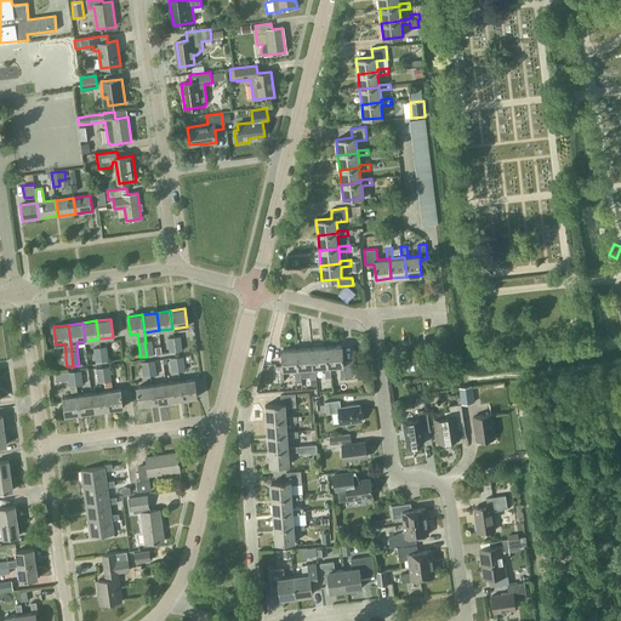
[(341,377),(353,376),(352,362),(343,362),(342,346),(326,347),(328,366),(330,366),(340,366),(341,377)]
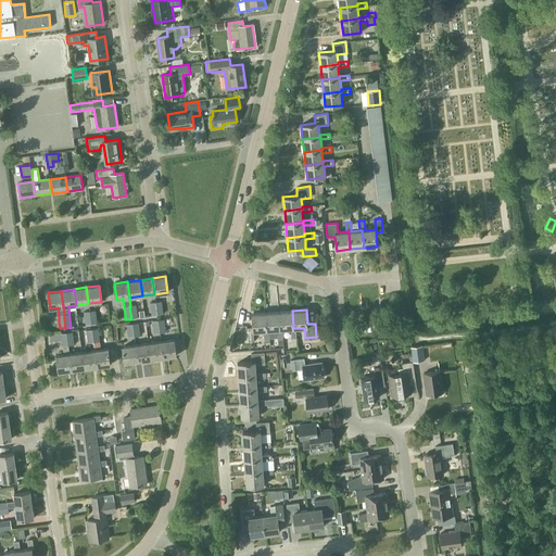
[(297,338),(295,328),(293,328),(292,311),(279,312),(280,329),(282,329),(291,329),(291,338),(297,338)]
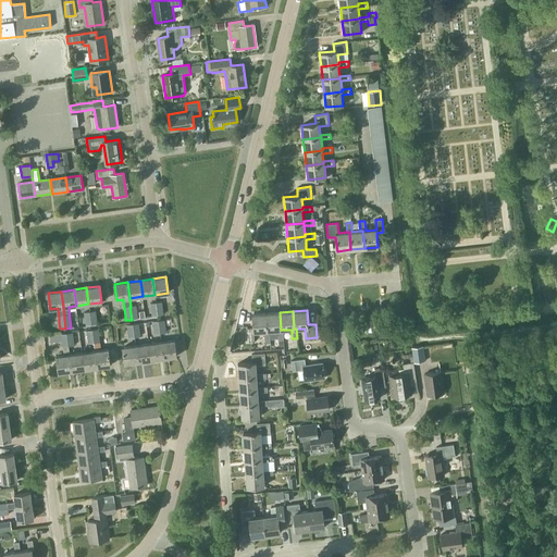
[(284,339),(283,330),(281,330),(280,312),(265,313),(268,331),(269,331),(277,331),(279,339),(284,339)]
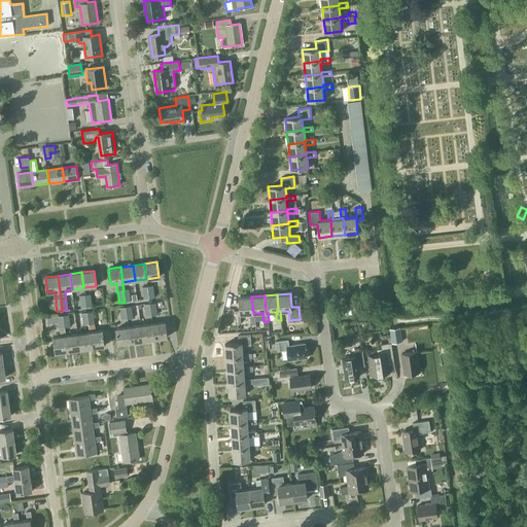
[(255,322),(254,313),(253,313),(251,296),(239,297),(240,311),(234,312),(235,323),(241,323),(240,314),(250,313),(251,322),(255,322)]
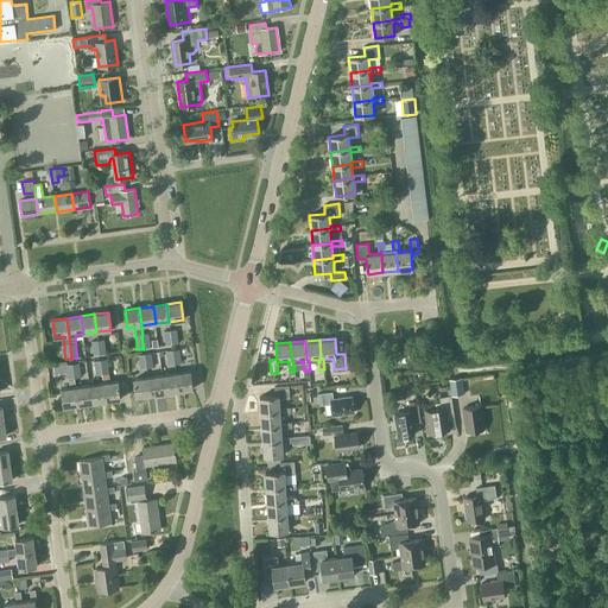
[(120,399),(119,387),(118,381),(109,382),(108,374),(108,367),(107,360),(101,361),(102,375),(103,384),(106,401),(120,399)]
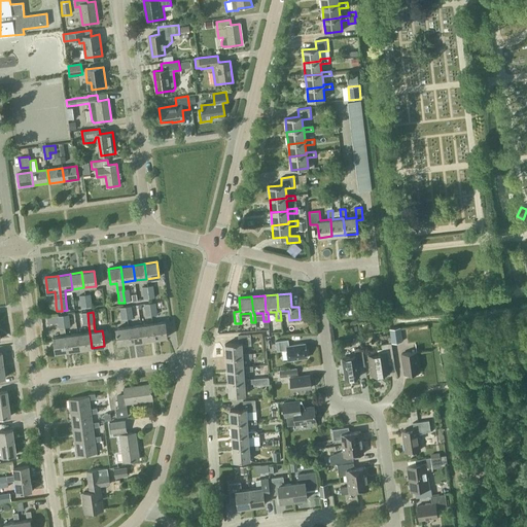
[(64,328),(65,328),(63,316),(46,319),(47,324),(58,322),(60,337),(54,338),(56,352),(68,351),(66,336),(65,336),(64,328)]
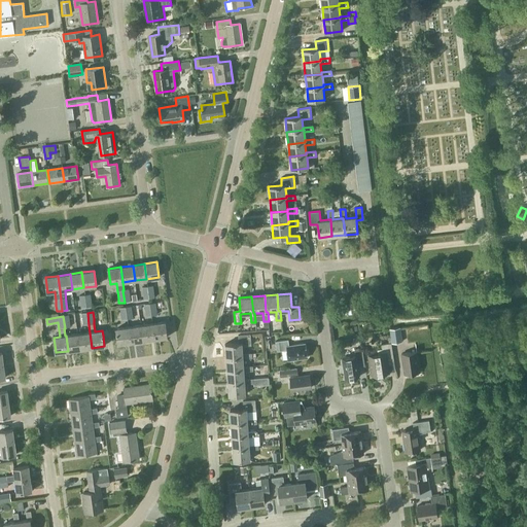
[(154,339),(167,337),(165,322),(152,323),(154,339)]
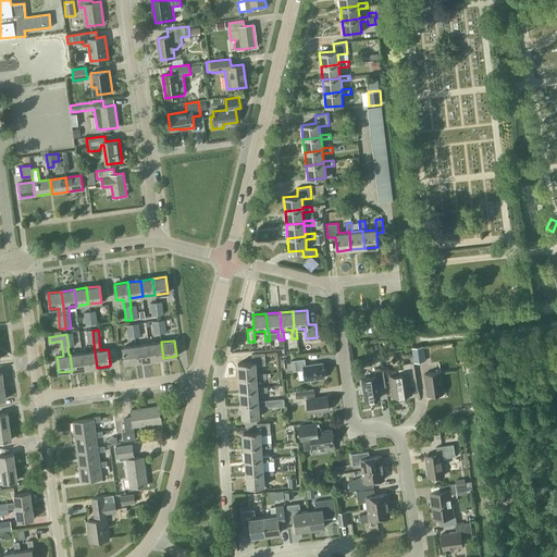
[(151,360),(163,358),(161,342),(148,344),(151,360)]
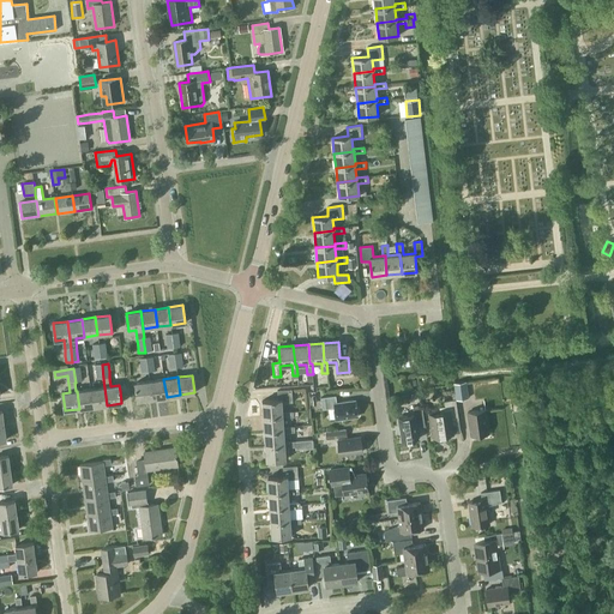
[(152,398),(167,397),(163,379),(150,381),(152,398)]
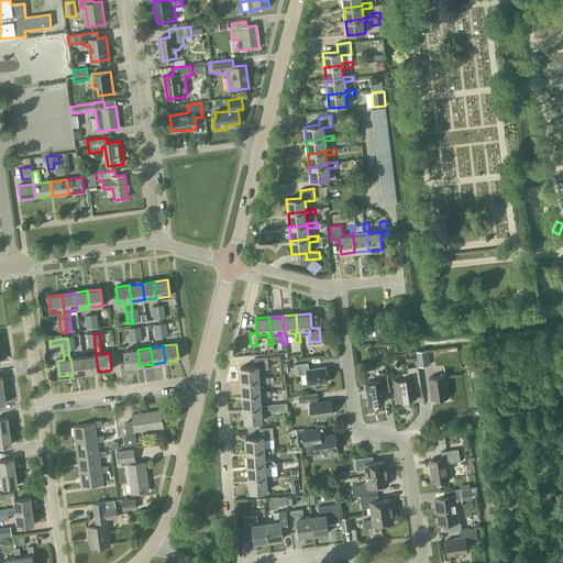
[(127,367),(140,365),(138,350),(124,351),(127,367)]
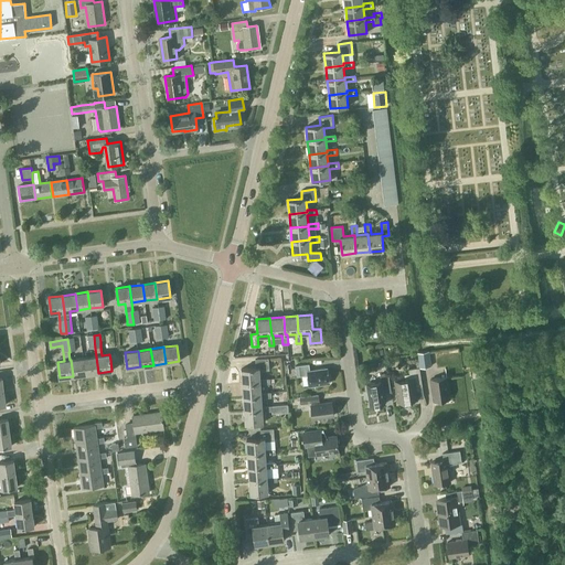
[(419,368),(430,366),(429,351),(418,352),(419,368)]
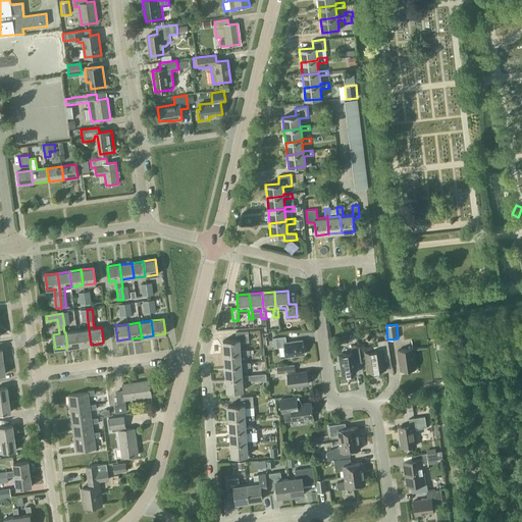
[(80,346),(91,345),(89,329),(77,330),(80,346)]
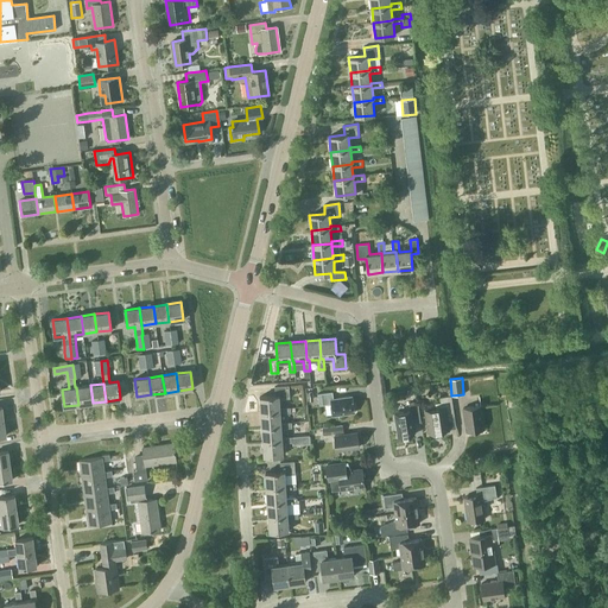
[(78,405),(93,403),(90,385),(76,387),(78,405)]
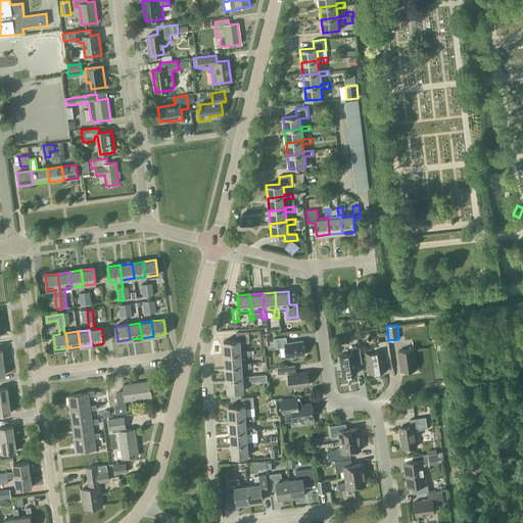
[(241,353),(241,351),(240,343),(249,342),(248,332),(236,333),(237,340),(224,341),(224,354),(241,353)]
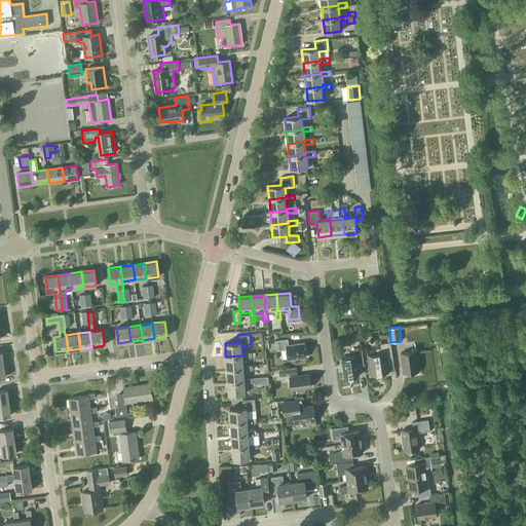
[(288,360),(306,357),(304,342),(289,345),(288,339),(274,340),(276,350),(287,349),(288,360)]
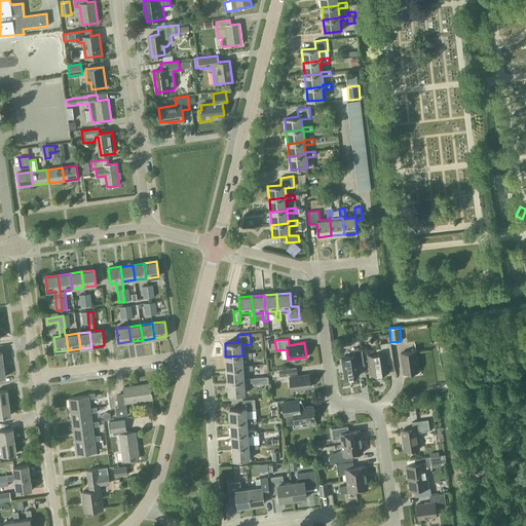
[(376,349),(377,353),(368,355),(371,374),(388,372),(386,361),(392,360),(390,342),(381,344),(381,348),(376,349)]
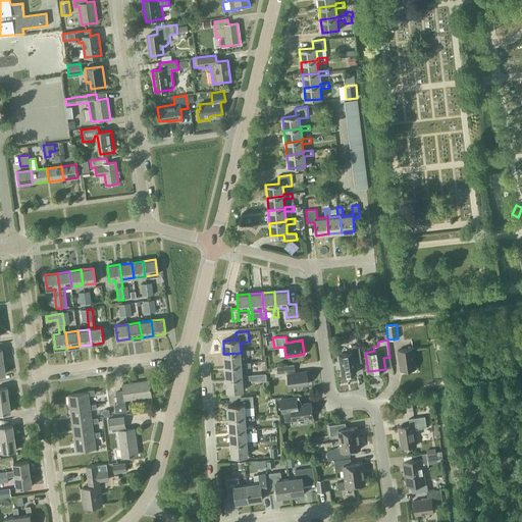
[(354,363),(361,362),(359,345),(351,346),(352,353),(338,355),(342,375),(356,373),(354,363)]
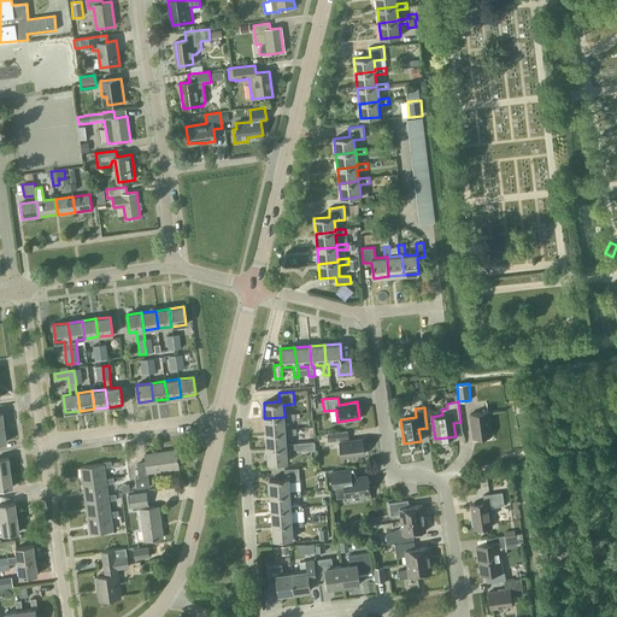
[(474,438),(492,435),(488,411),(470,415),(474,438)]
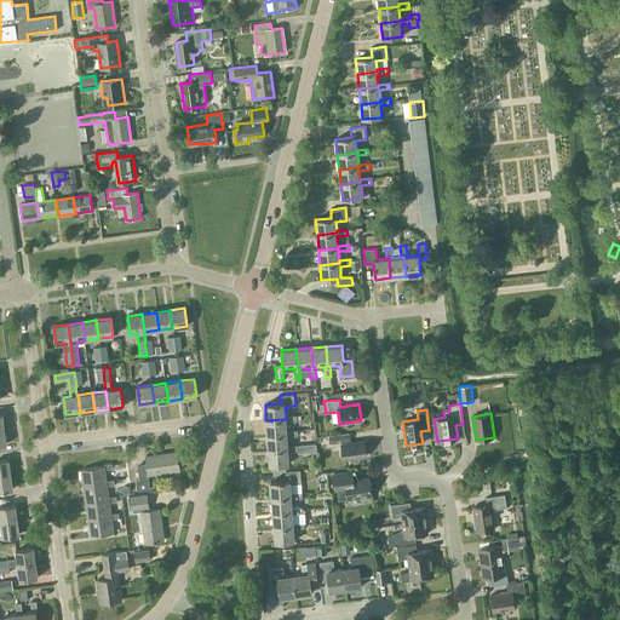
[(287,434),(287,431),(286,422),(297,422),(296,415),(286,417),(286,419),(265,420),(267,435),(287,434)]
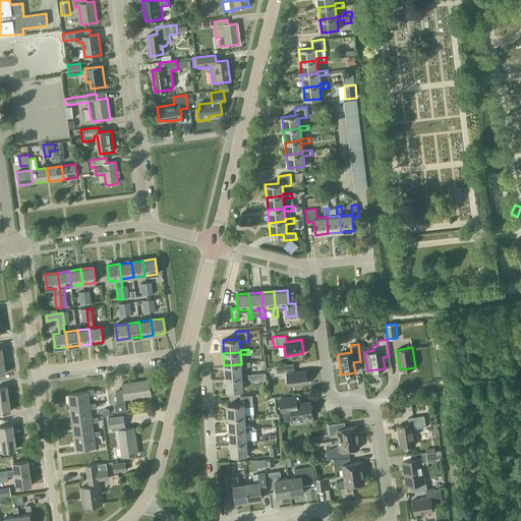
[(242,377),(241,375),(241,367),(250,366),(249,362),(241,362),(241,364),(224,365),(225,379),(242,377)]
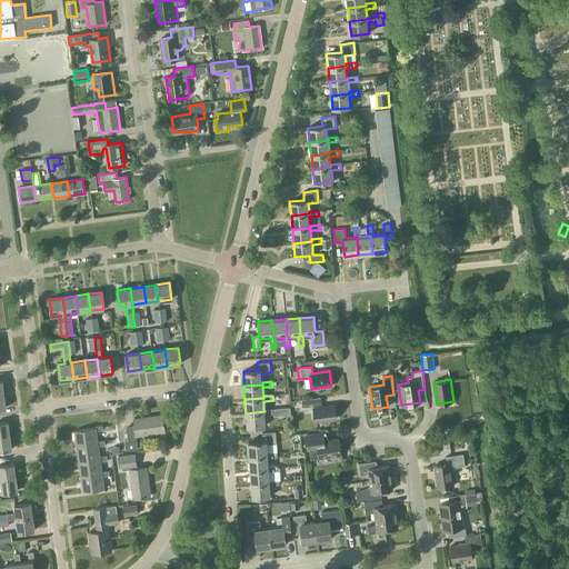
[(321,405),(320,398),(301,400),(302,408),(321,405)]
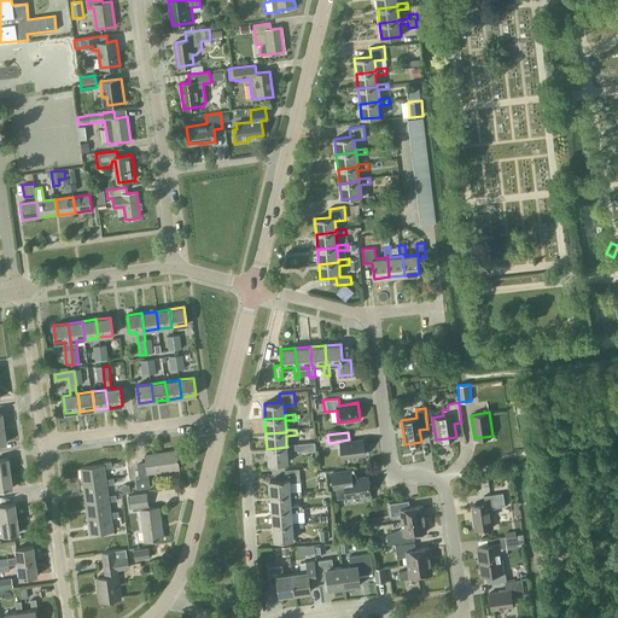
[(342,458),(365,454),(363,439),(340,443),(342,458)]
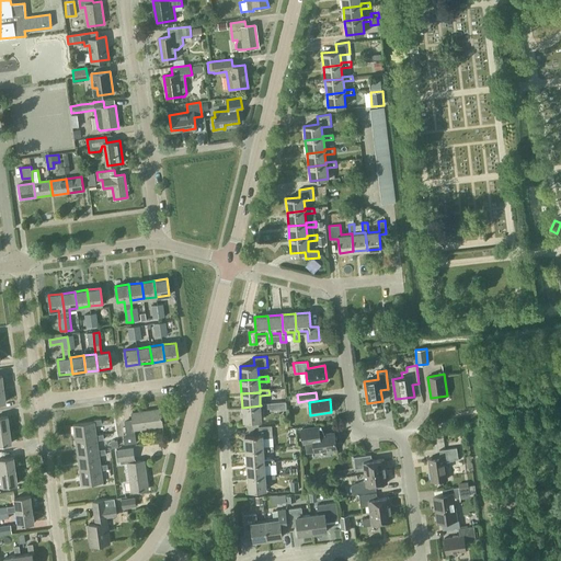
[(261,409),(270,409),(270,411),(286,410),(286,402),(270,403),(260,404),(261,405),(242,408),(243,421),(261,420),(261,409)]
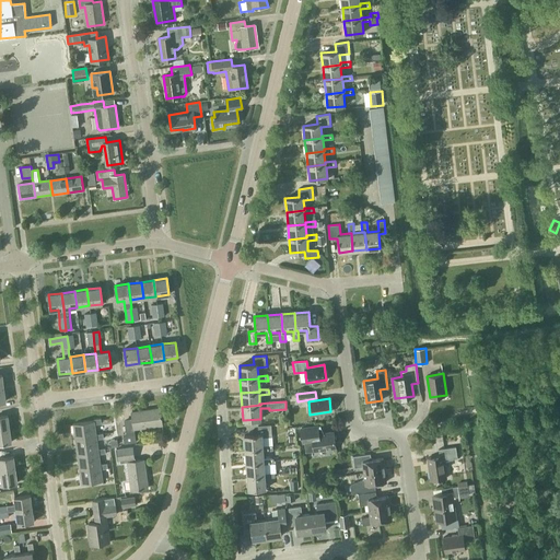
[(133,429),(162,424),(160,408),(131,412),(132,420),(125,421),(127,435),(124,435),(125,443),(136,442),(133,429)]
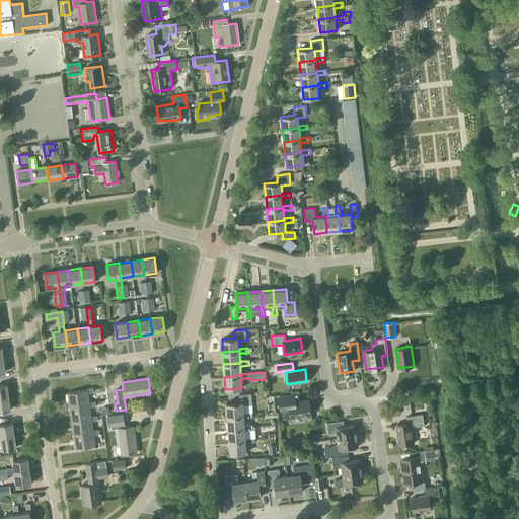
[(0,398),(9,397),(7,385),(0,385),(0,398)]
